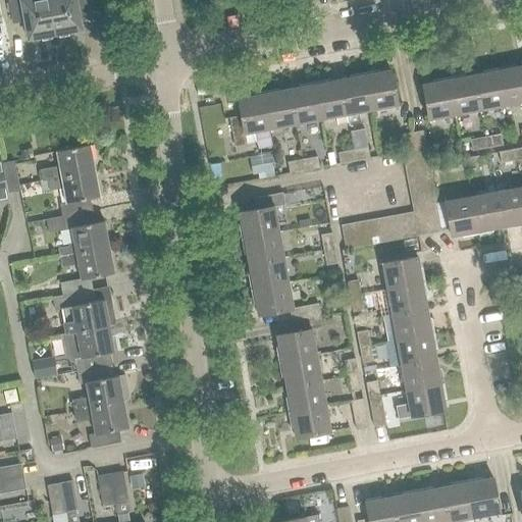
[(54,35),(47,0),(7,0),(11,20),(23,18),(28,40),(54,35)]
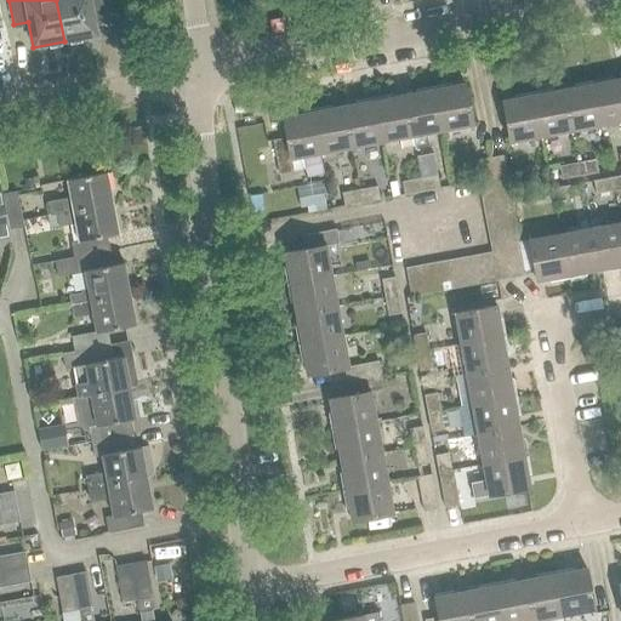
[(56,0),(64,41),(97,35),(92,10),(112,6),(109,0),(56,0)]
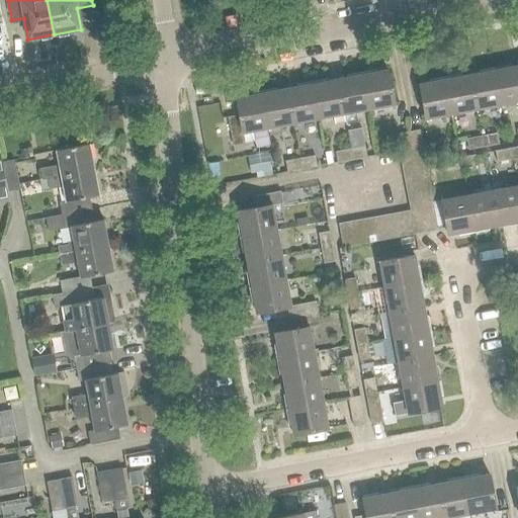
[(517,65),(495,70),(501,104),(517,101),(517,65)]
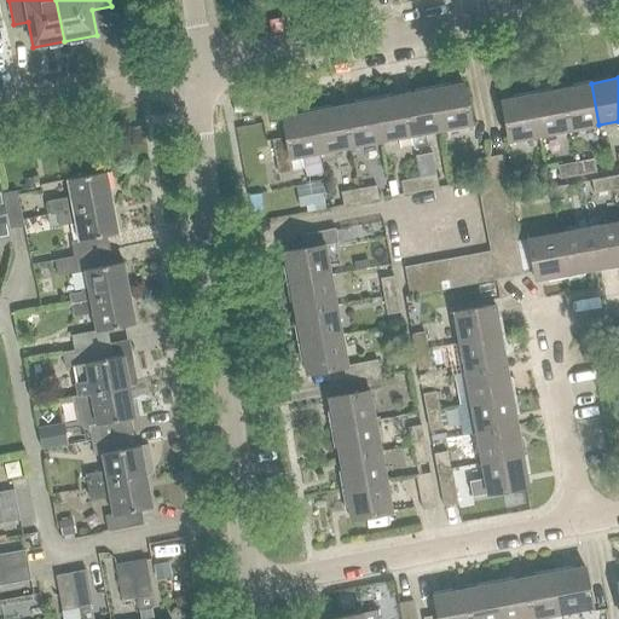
[(463,84),(433,90),(440,131),(458,127),(460,137),(473,134),(463,84)]
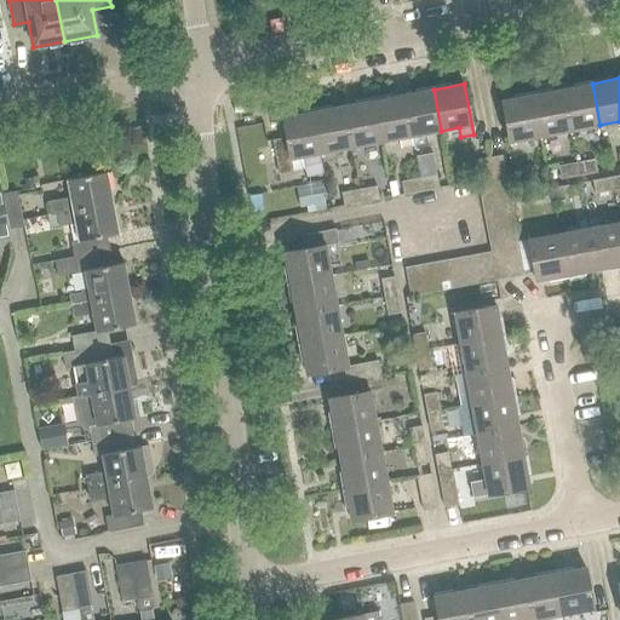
[(592,84),(562,90),(570,131),(600,125),(592,84)]
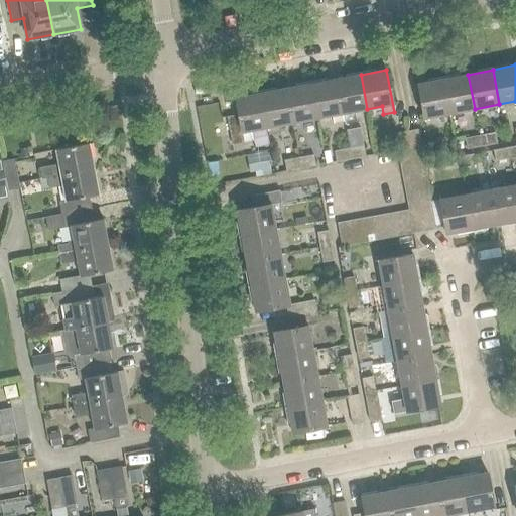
[(354,111),(367,109),(361,75),(336,79),(342,113),(344,124),(356,122),(354,111)]
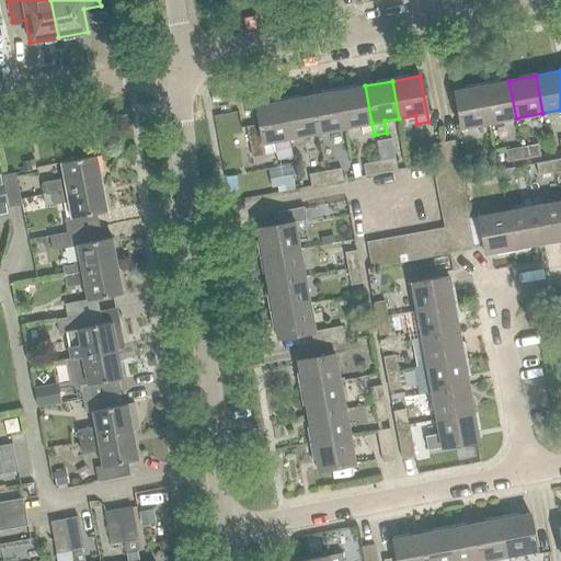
[(508,81),(482,86),(489,123),(516,118),(508,81)]
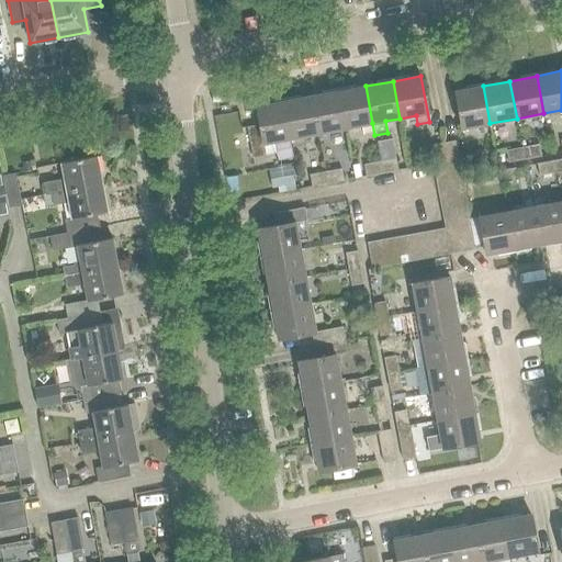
[(366,86),(338,91),(345,128),(359,126),(360,134),(373,132),(372,123),(366,86)]
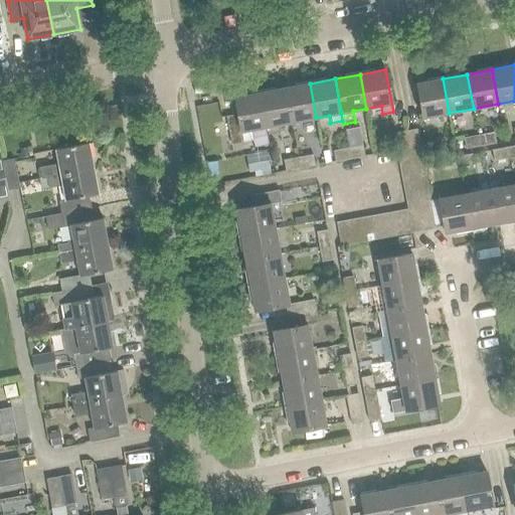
[(449,113),(443,78),(416,83),(423,118),(449,113)]
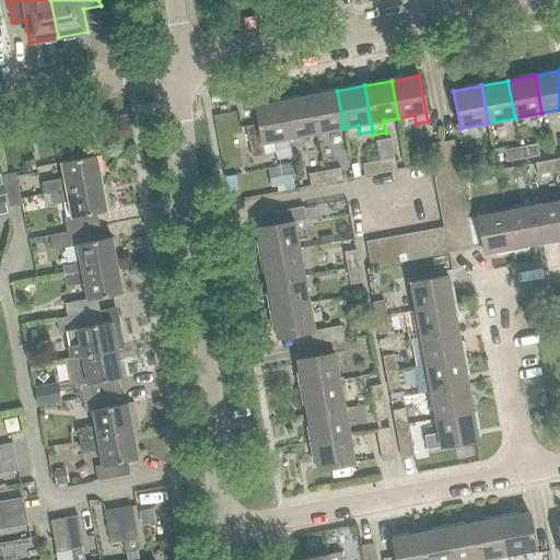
[(329,130),(343,128),(337,91),(310,96),(317,133),(318,132),(319,142),(331,140),(329,130)]
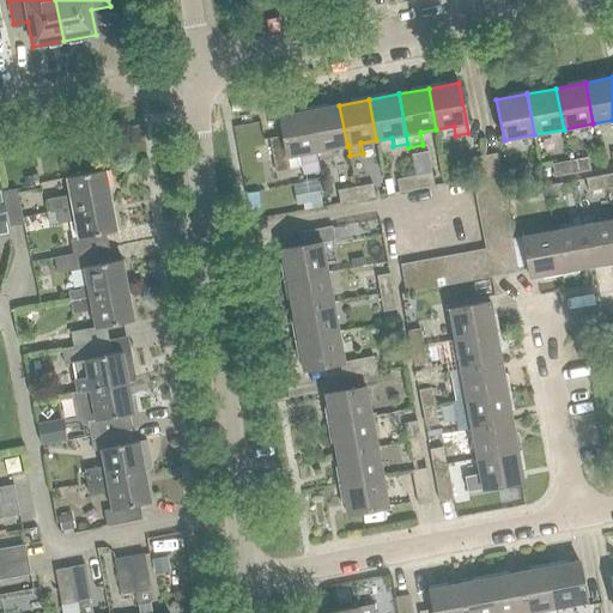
[(317,151),(347,146),(339,105),(309,110),(317,151)]
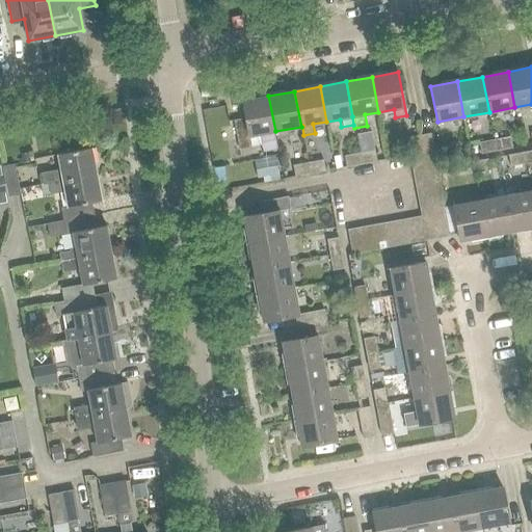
[(249,136),(275,131),(268,96),(242,101),(245,117),(234,120),(239,149),(251,145),(249,136)]
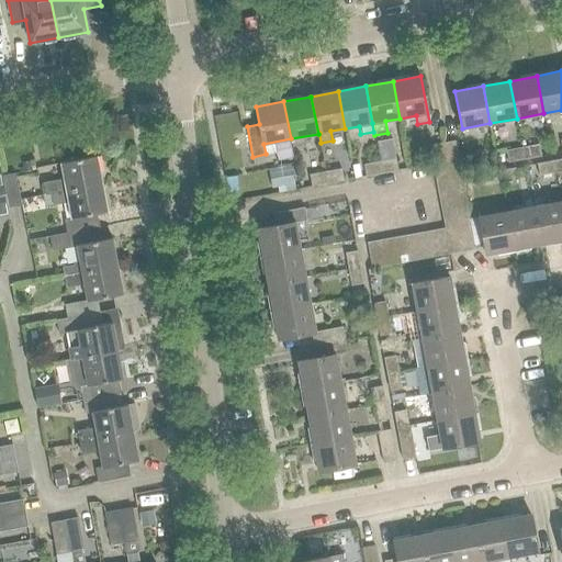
[(391,139),(377,143),(381,161),(379,161),(382,173),(397,170),(395,158),(391,139)]
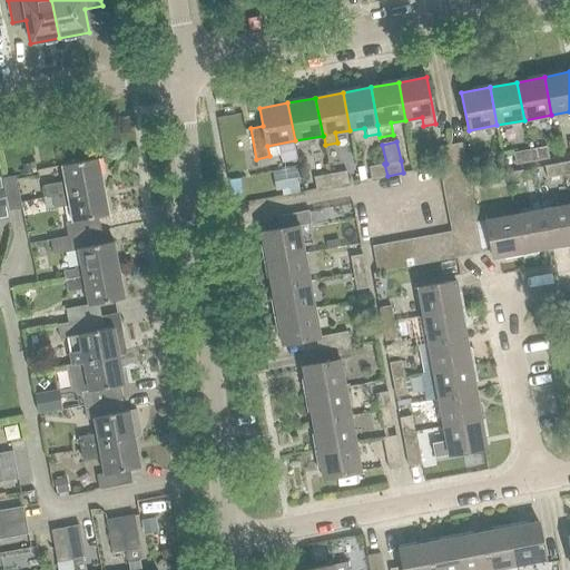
[(530,150),(532,163),(549,159),(547,147),(530,150)]
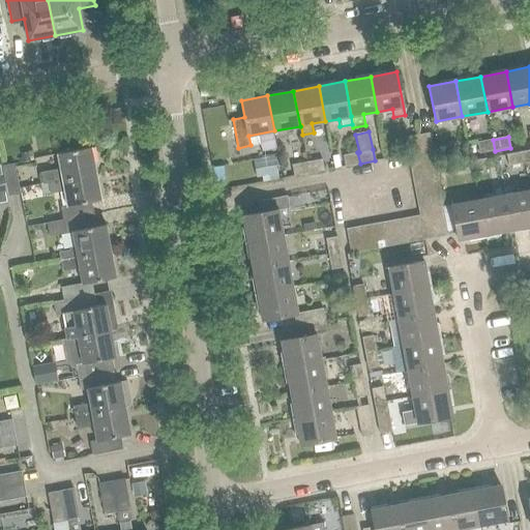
[(495,151),(493,140),(478,143),(480,154),(495,151)]
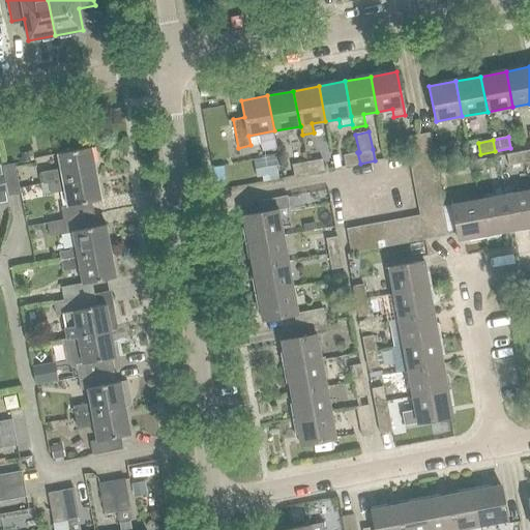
[(49,183),(97,175),(92,148),(58,154),(60,169),(39,173),(41,184),(49,183)]
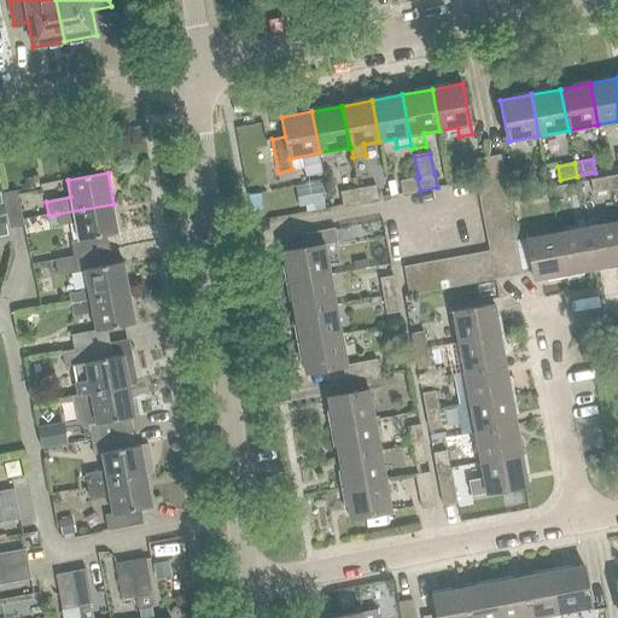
[(420,191),(417,178),(400,181),(402,194),(420,191)]
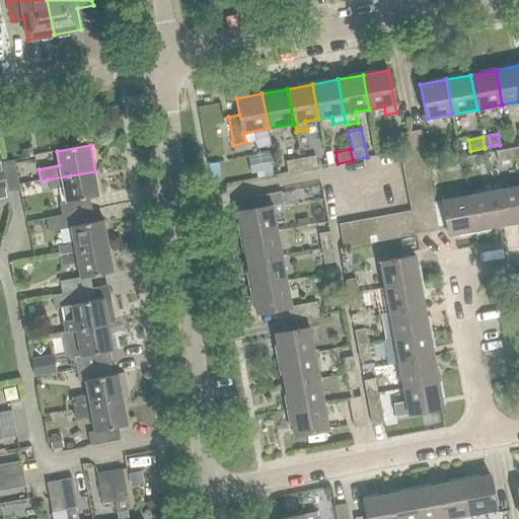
[(499,162),(513,160),(511,149),(497,152),(499,162)]
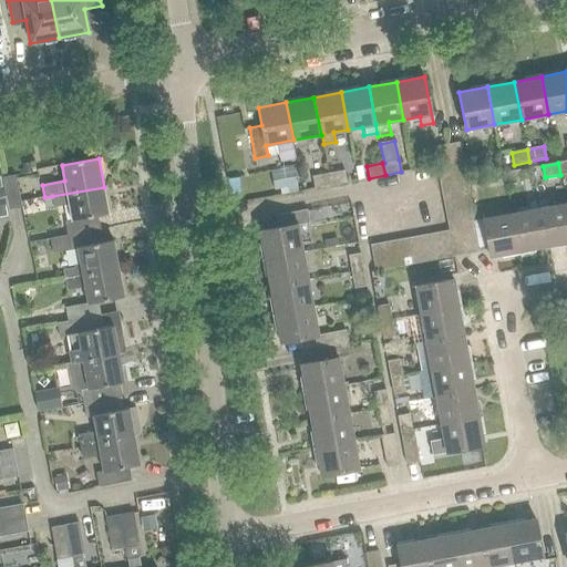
[(294,167),(277,171),(280,189),(297,186),(294,167)]
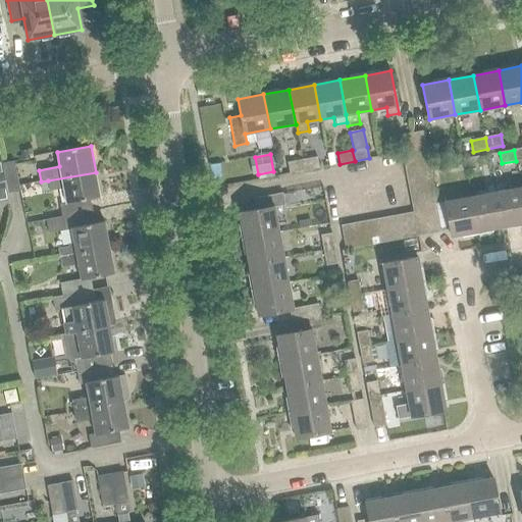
[(302,159),(304,170),(318,168),(316,157),(302,159)]
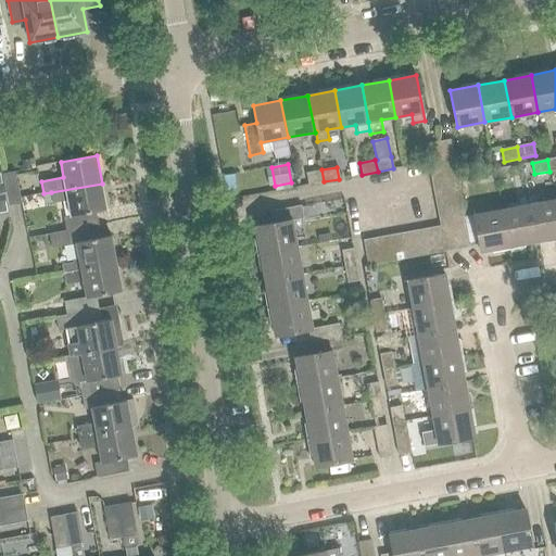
[(510,167),(494,171),(496,181),(512,178),(510,167)]
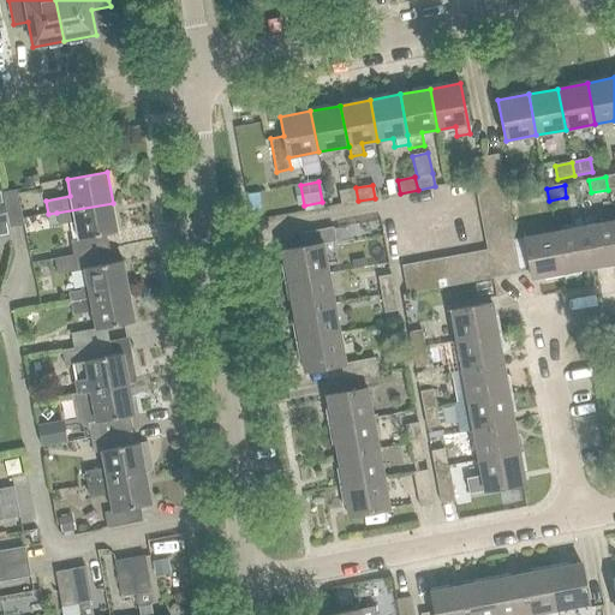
[(358,201),(356,187),(338,191),(340,204),(358,201)]
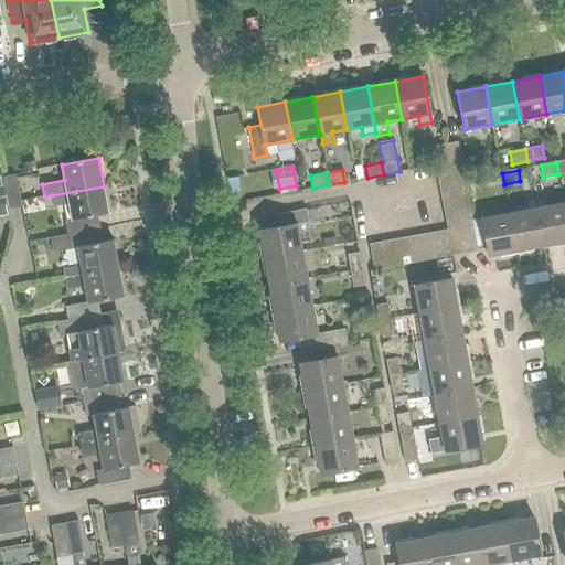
[(440,190),(467,185),(465,172),(451,174),(438,177),(440,190)]
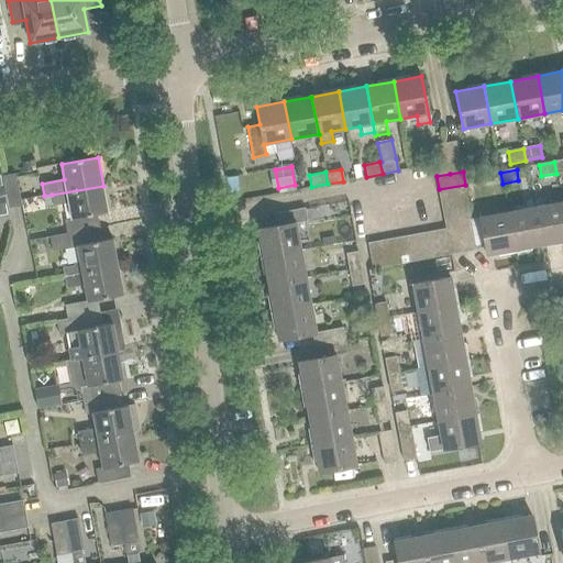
[(486,187),(503,184),(500,173),(484,175),(486,187)]
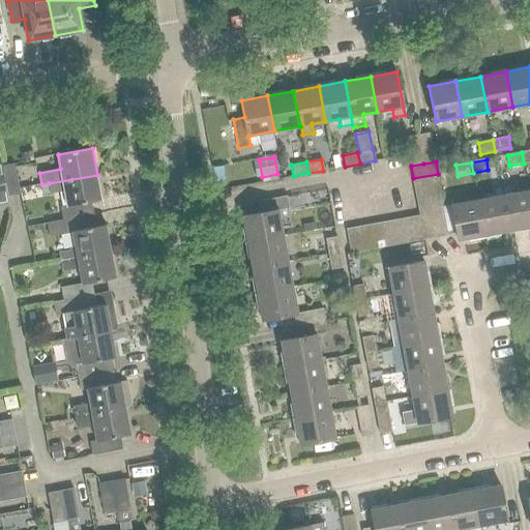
[(12,164),(1,166),(7,197),(20,195),(12,164)]
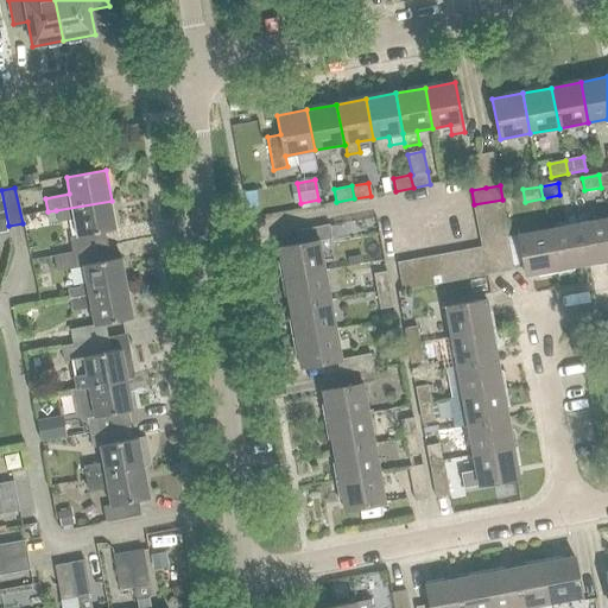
[(0,236),(11,235),(8,226),(1,190),(0,190),(0,236)]
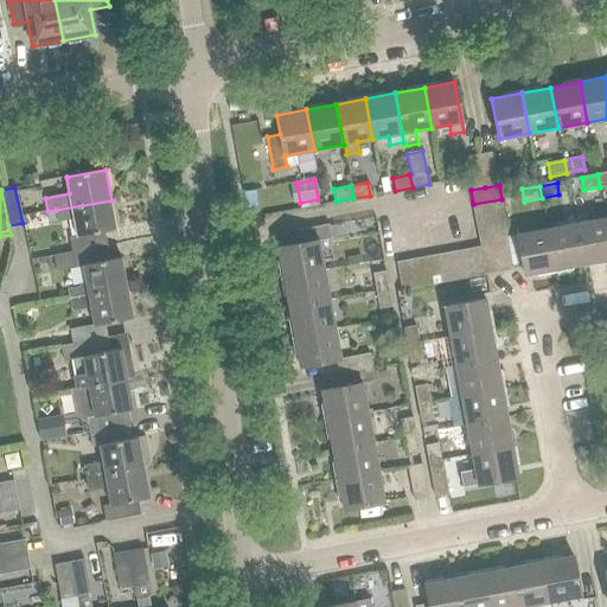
[(502,199),(473,204),(475,218),(504,213),(502,199)]
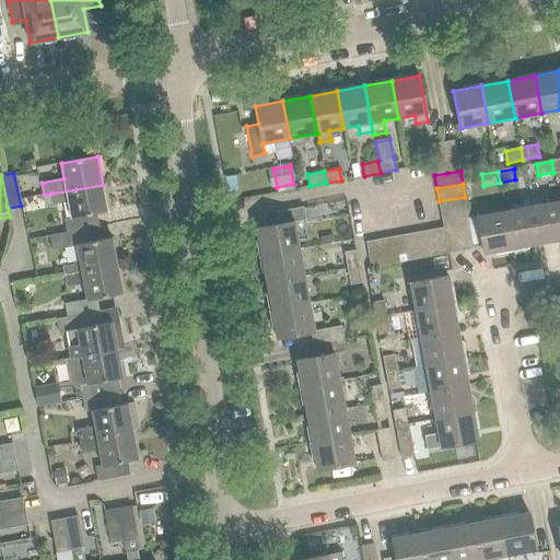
[(103,185),(51,194),(54,206),(68,202),(70,219),(65,220),(67,234),(100,228),(96,213),(107,212),(103,185)]
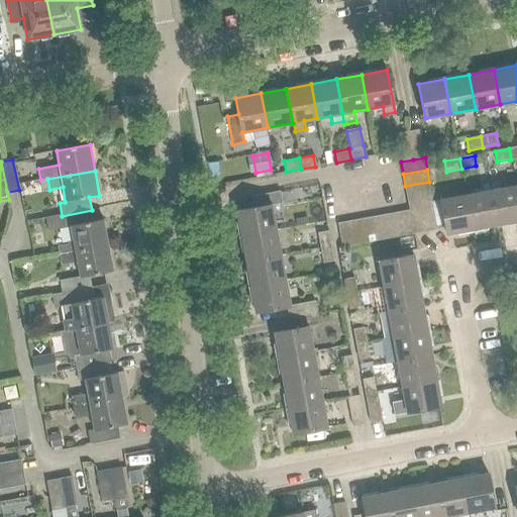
[(429,182),(405,186),(408,198),(431,194),(429,182)]
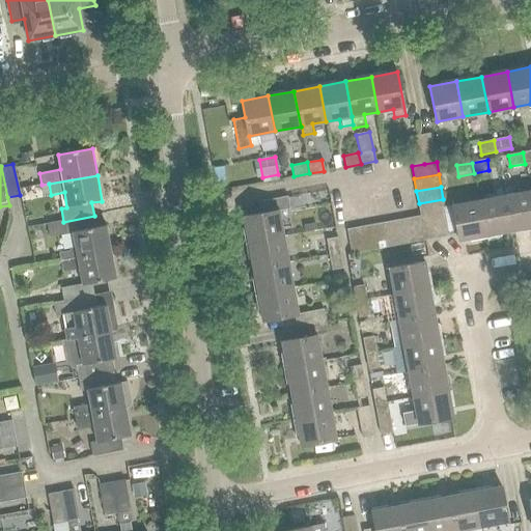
[(510,230),(530,226),(530,194),(530,191),(504,196),(510,230)]
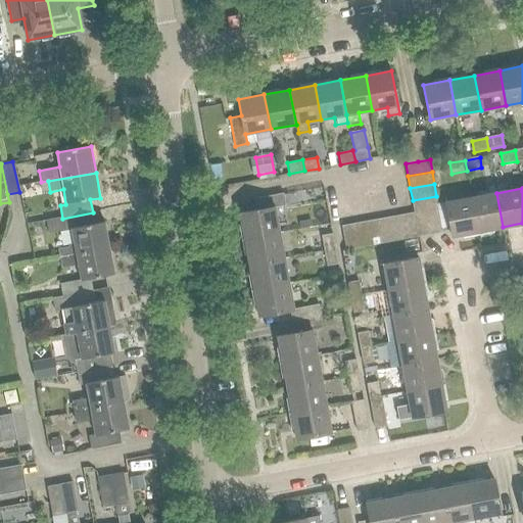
[(478,232),(503,227),(496,193),(472,197),(478,232)]
